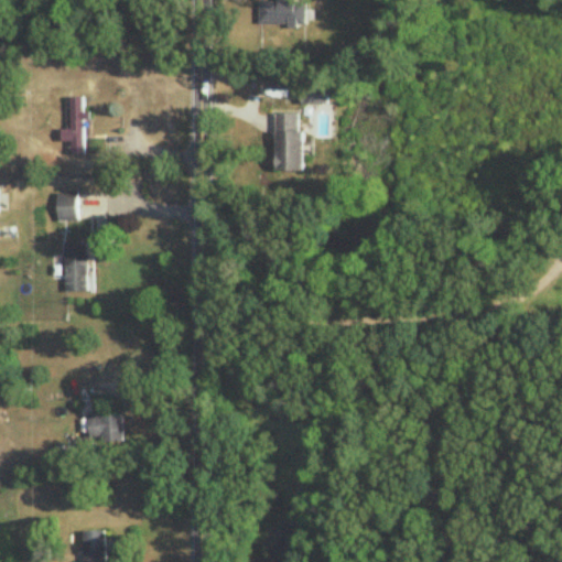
[(273,0),(274,25),(303,25),(303,2),(293,2),(293,0),(273,0)]
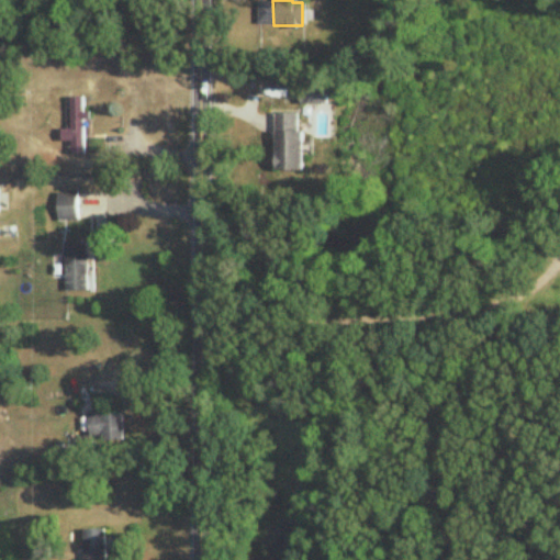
[(81,96),(68,97),(69,129),(59,129),(60,140),(69,140),(69,154),(84,154),(81,96)]
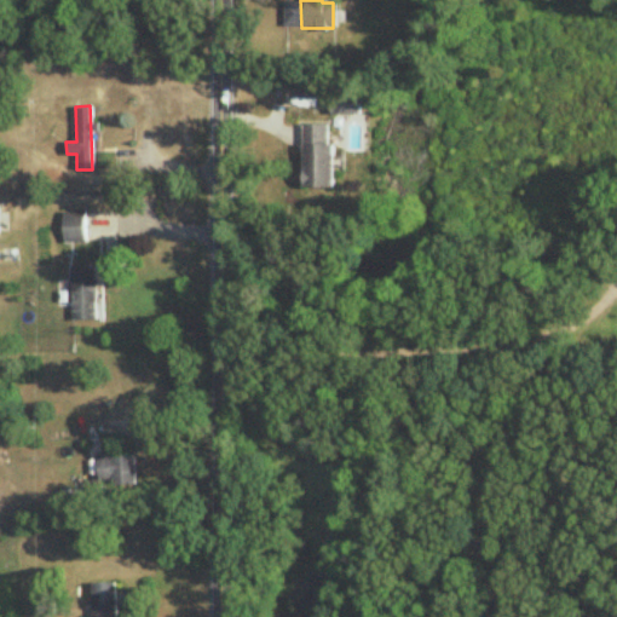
[(329,125),(300,125),(300,188),(329,188),(329,125)]
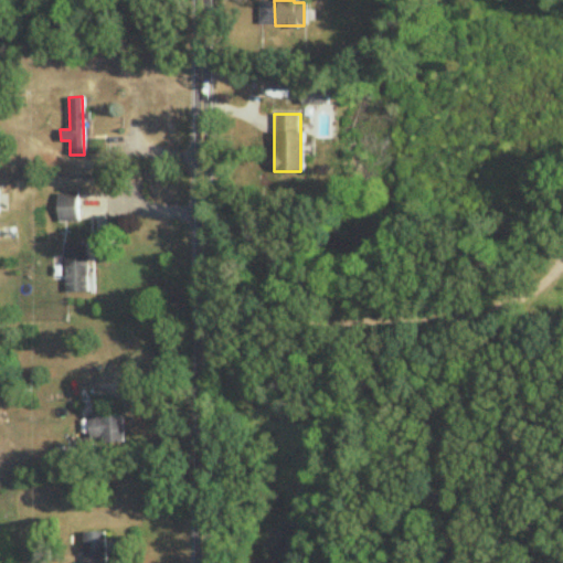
[(55,193),(55,220),(75,220),(75,193),(55,193)]
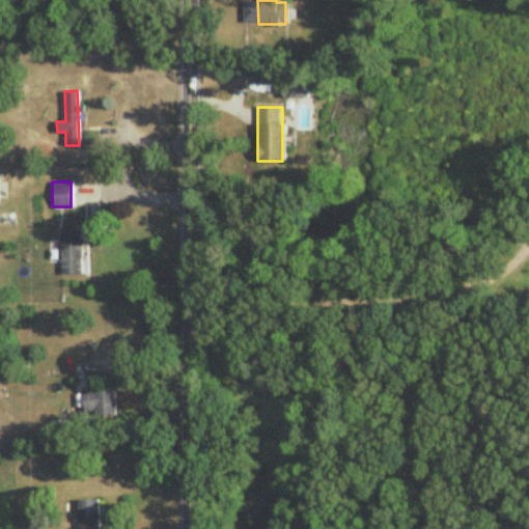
[(59,229),(59,274),(80,274),(80,229),(59,229)]
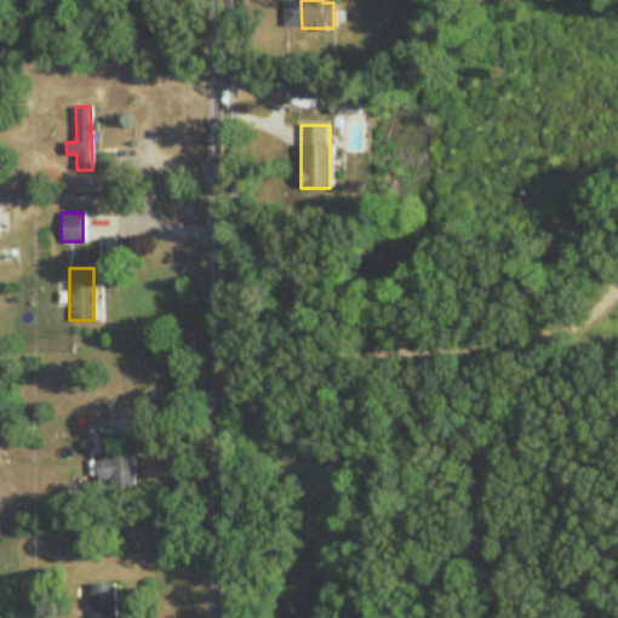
[(96,479),(110,479),(110,486),(132,486),(132,457),(96,457),(96,479)]
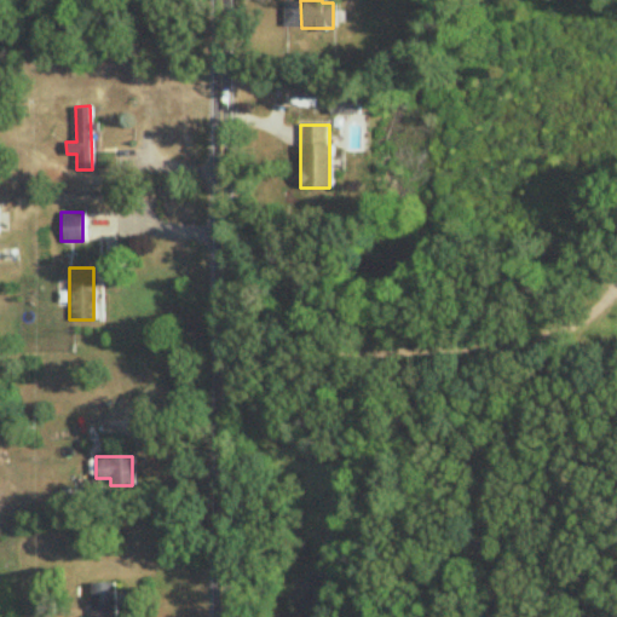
[(114,616),(114,583),(91,583),(91,616),(114,616)]
